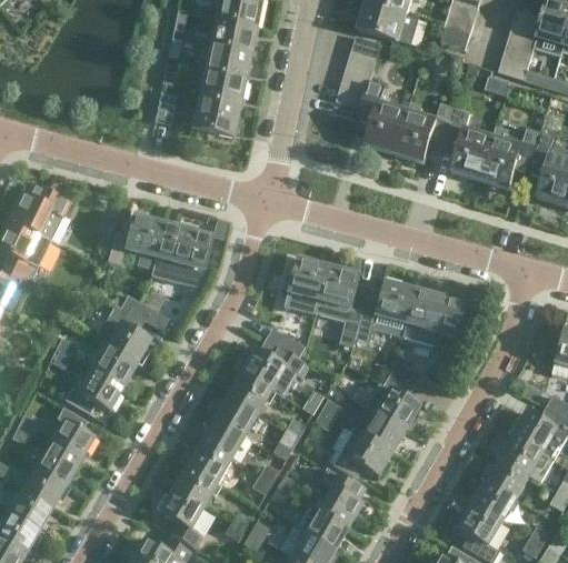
[(219,0),(217,16),(258,23),(262,0),(219,0)]
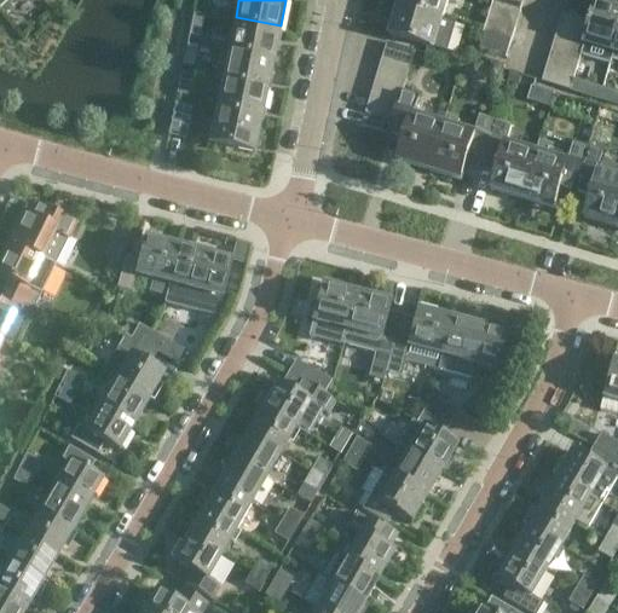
[(442,12),(399,0),(391,29),(433,42),(442,12)]
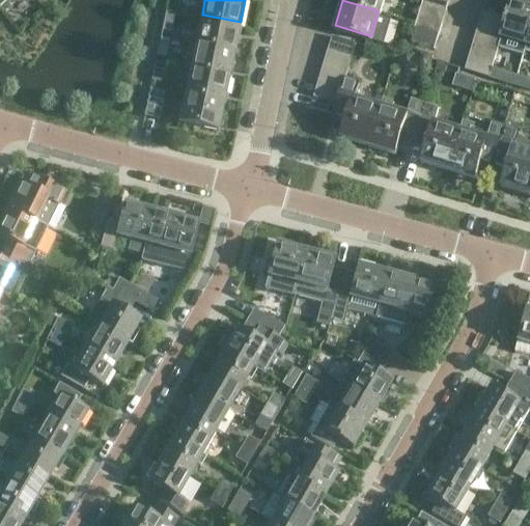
[(342,0),(379,10),(382,0),(342,0)]
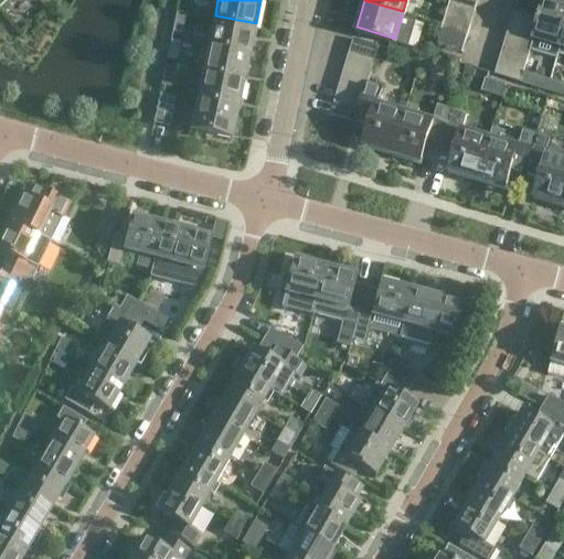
[(453,0),(448,13),(472,21),(477,7),(453,0)]
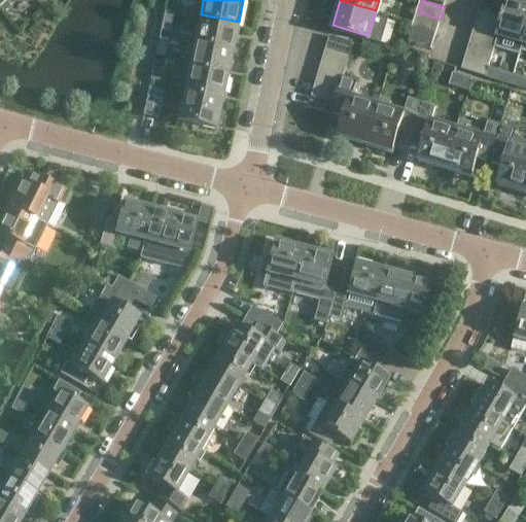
[(483,0),(481,6),(504,13),(509,2),(502,0),(483,0)]
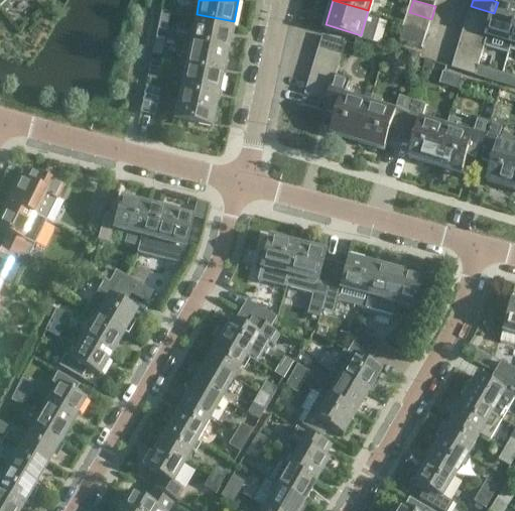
[(491,24),(489,32),(512,39),(514,31),(514,2),(507,0),(499,0),(498,2),(494,13),(491,24)]
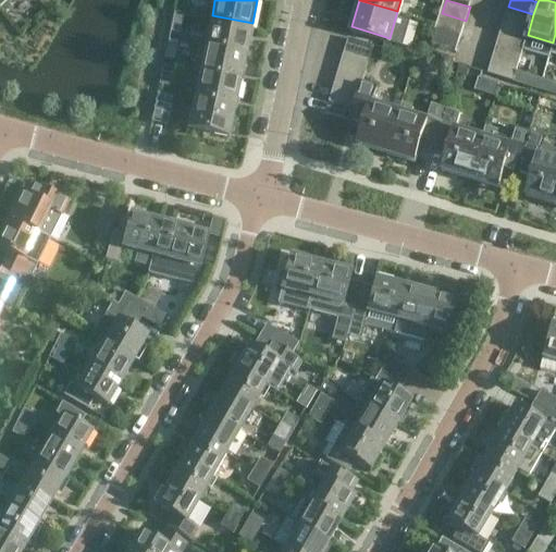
[(508,7),(505,19),(530,26),(533,14),(508,7)]
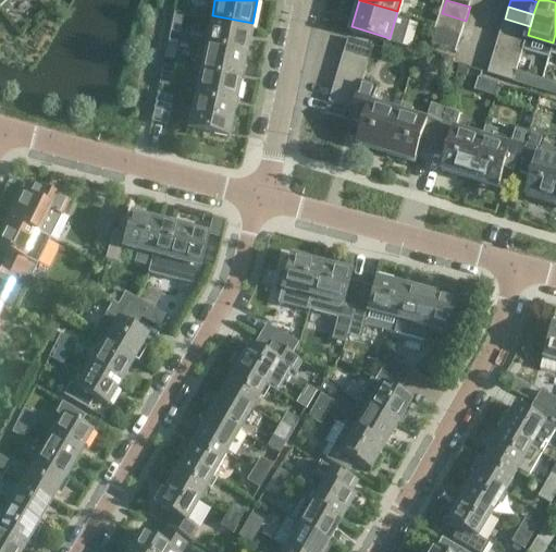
[(175,9),(171,27),(181,29),(185,11),(175,9)]
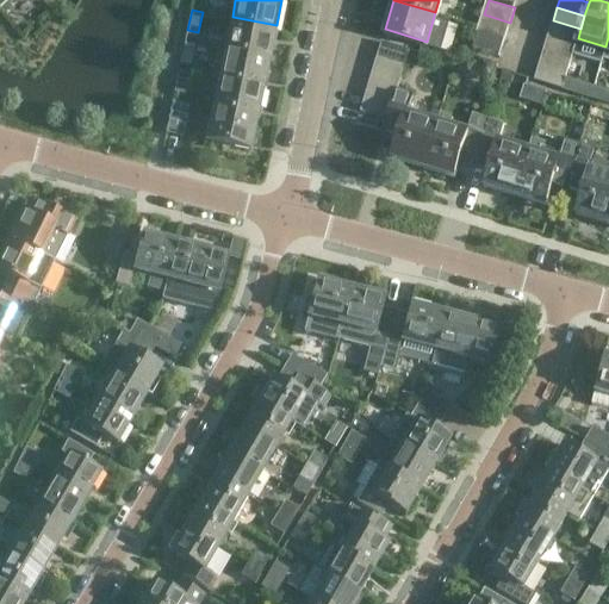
[(480,29),(505,37),(510,23),(484,14),(479,27),(480,29)]
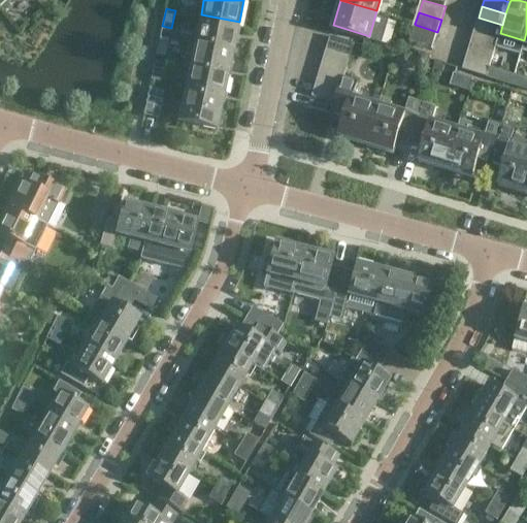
[(239,22),(201,14),(196,40),(234,48),(239,22)]
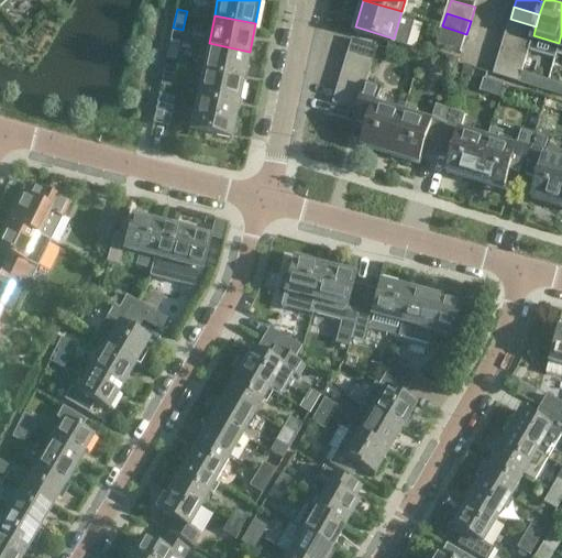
[(532,40),(533,35),(536,26),(510,19),(506,32),(532,40)]
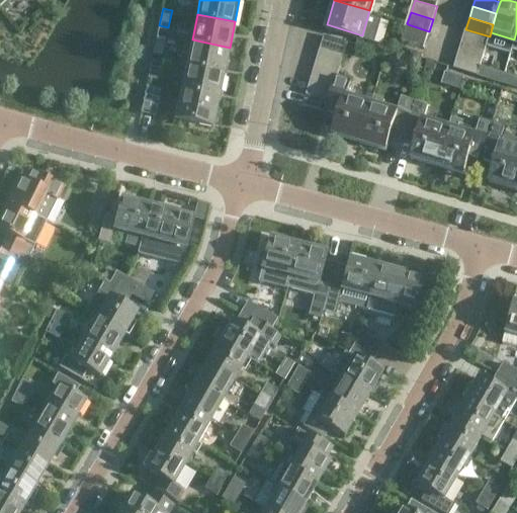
[(425,45),(429,31),(408,24),(404,37),(425,45)]
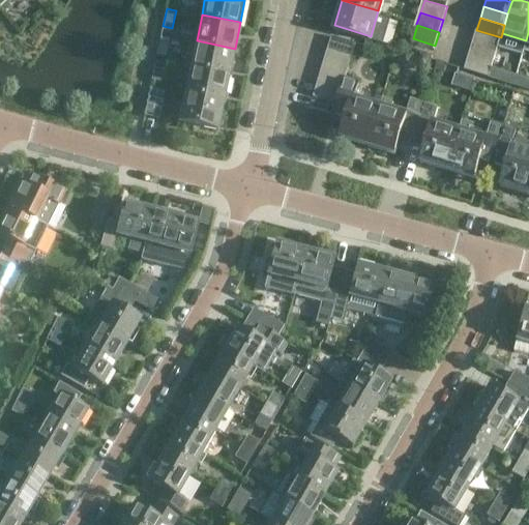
[(476,30),(473,41),(497,49),(501,37),(476,30)]
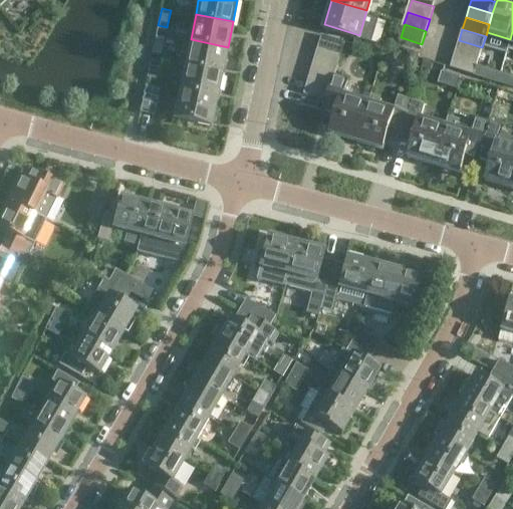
[(324,31),(320,43),(343,50),(346,38),(324,31)]
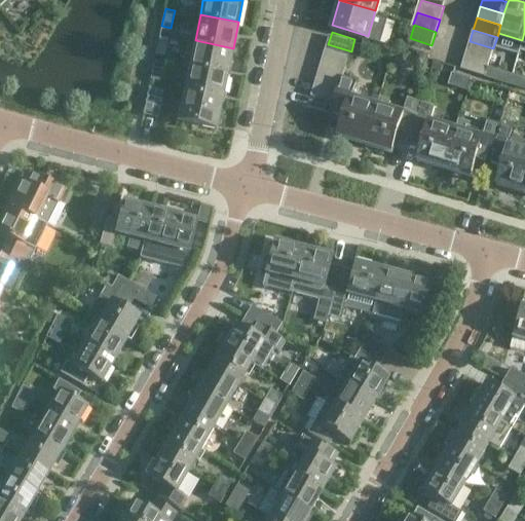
[(160,34),(156,50),(165,52),(170,35),(160,34)]
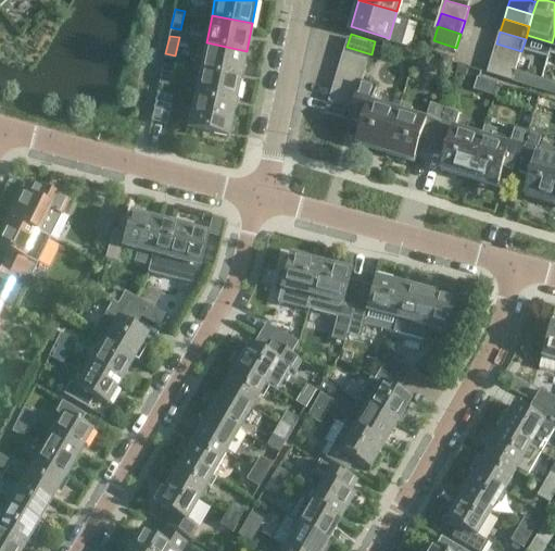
[(247,51),(206,42),(200,70),(240,78),(247,51)]
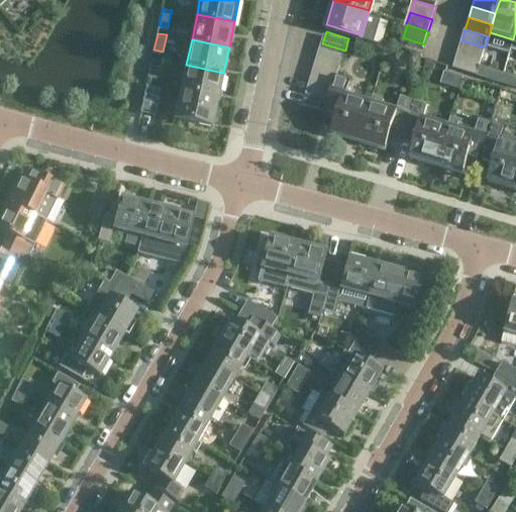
[(461,40),(457,52),(482,59),(485,47),(461,40)]
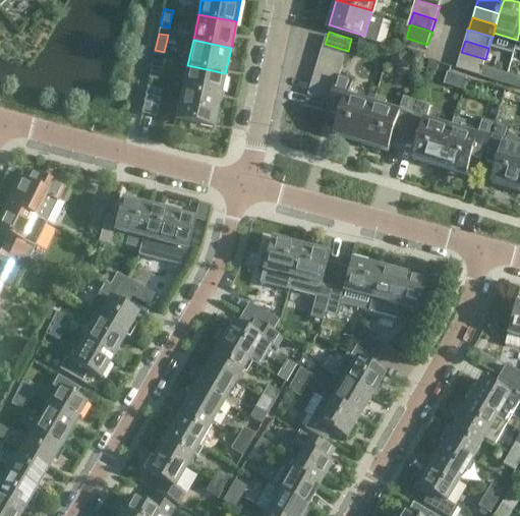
[(325,44),(321,56),(344,63),(348,51),(325,44)]
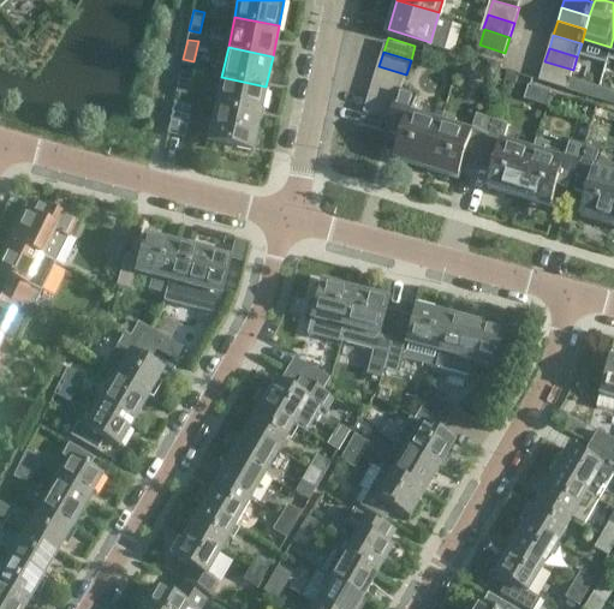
[(493,57),(490,71),(499,73),(502,59),(493,57)]
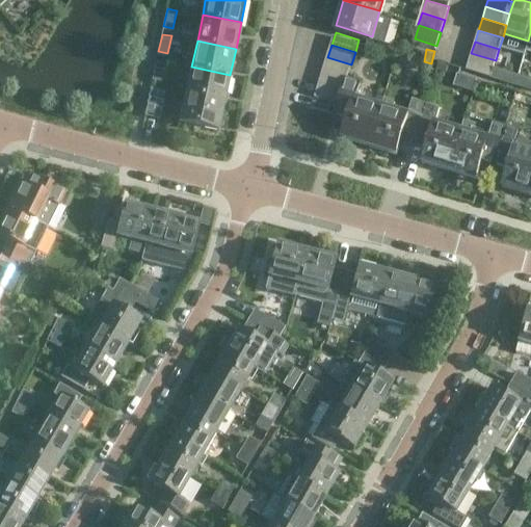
[(400,53),(396,63),(404,67),(408,56),(400,53)]
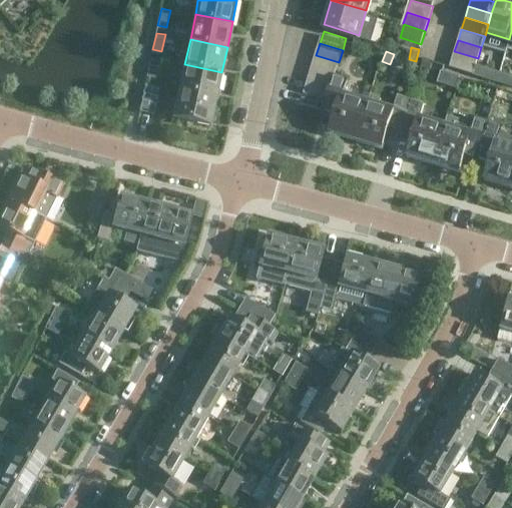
[(478,58),(454,51),(451,63),(474,70),(478,58)]
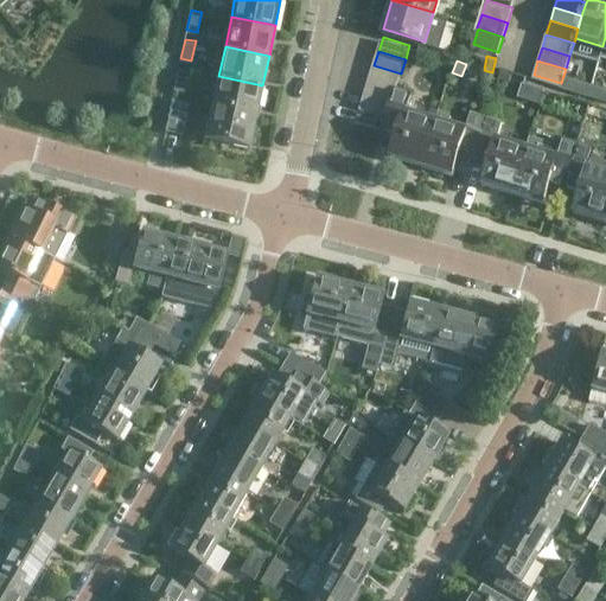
[(374,65),(370,78),(397,87),(399,85),(401,74),(374,65)]
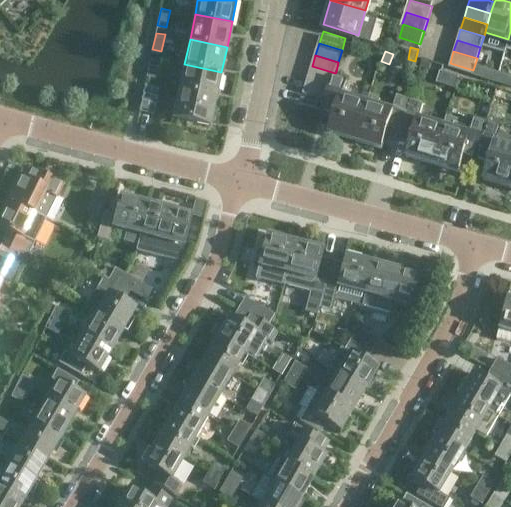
[(424,55),(422,63),(430,66),(432,57),(424,55)]
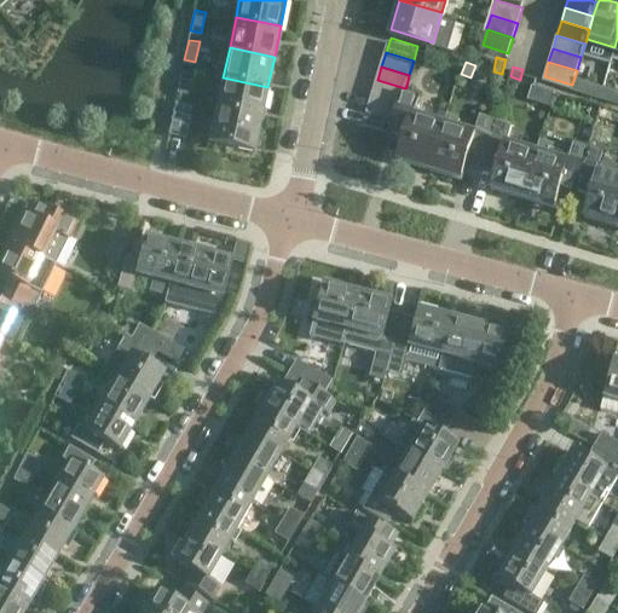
[(183,69),(178,90),(189,92),(194,71),(183,69)]
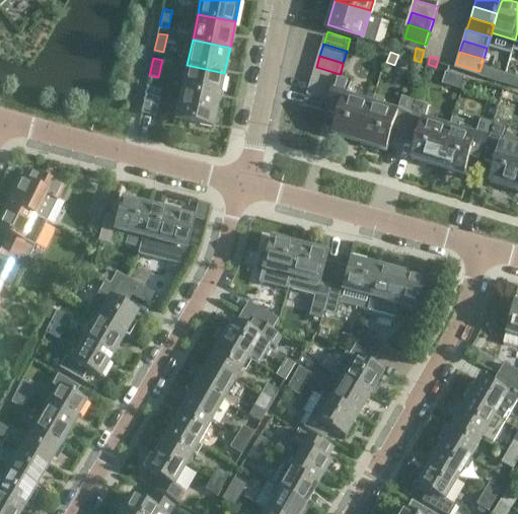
[(504,78),(507,66),(492,62),(489,73),(504,78)]
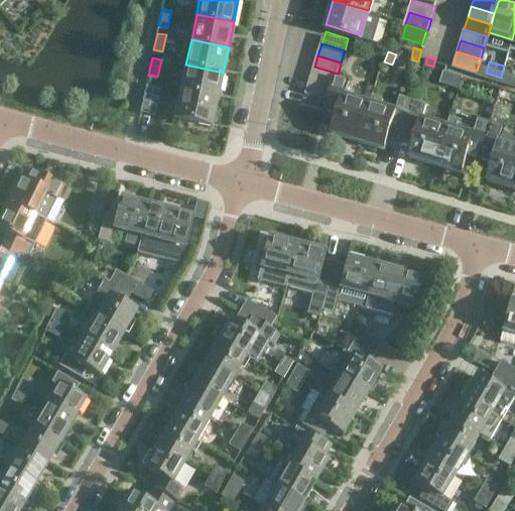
[(223,73),(185,65),(180,90),(218,98),(223,73)]
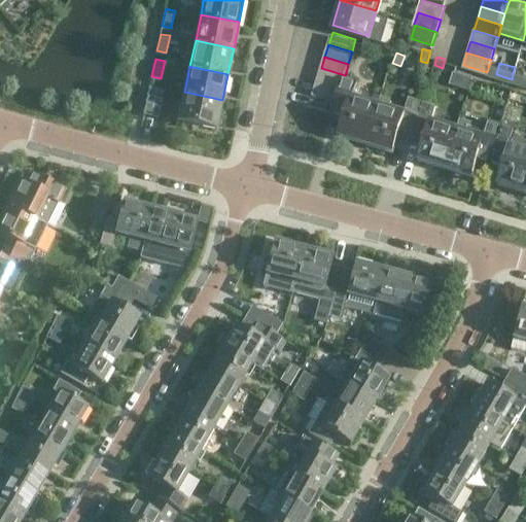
[(525,70),(515,67),(512,79),(525,83),(525,70)]
